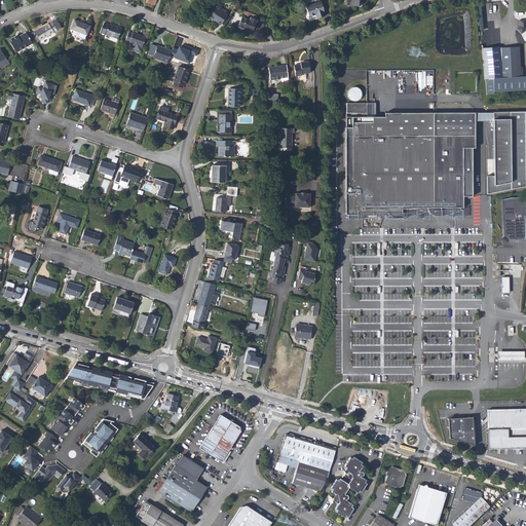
[(315,14),(317,19),(325,15),(324,11),(325,11),(321,1),(305,6),(307,12),(305,13),(305,17),(315,14)]
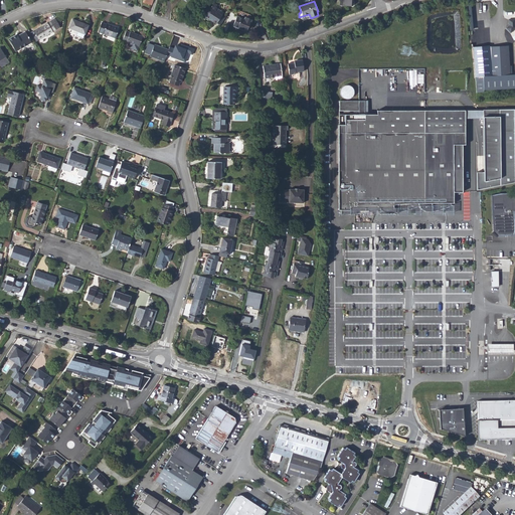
[(205,15),(208,18),(216,23),(220,16),(221,14),(214,10),(216,7),(214,7),(216,4),(212,2),(209,7),(207,10),(204,8),(200,15),(204,17),(205,15)]
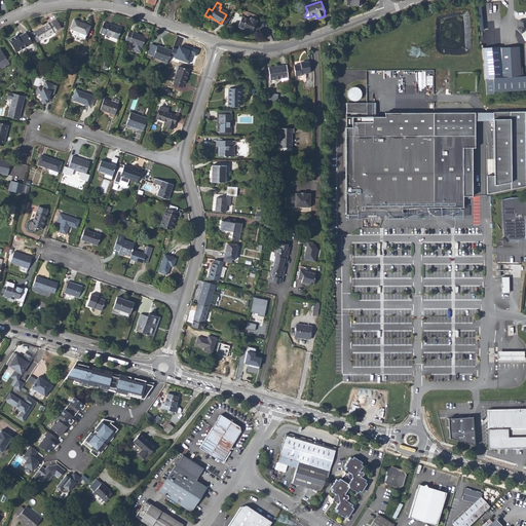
[(237,27),(252,32),(257,20),(250,16),(249,19),(241,15),(237,27)]
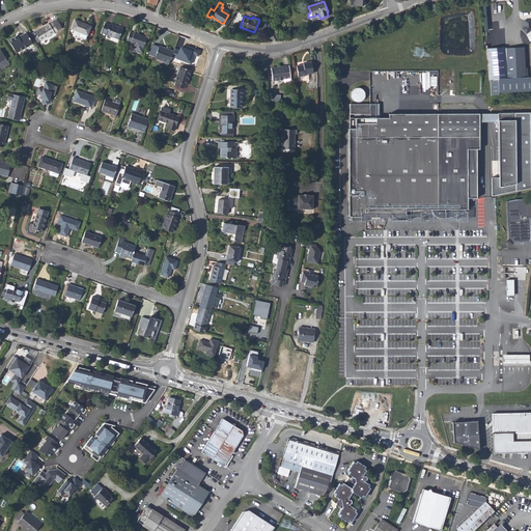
[(530,16),(525,16),(525,22),(522,25),(526,30),(530,24),(530,16)]
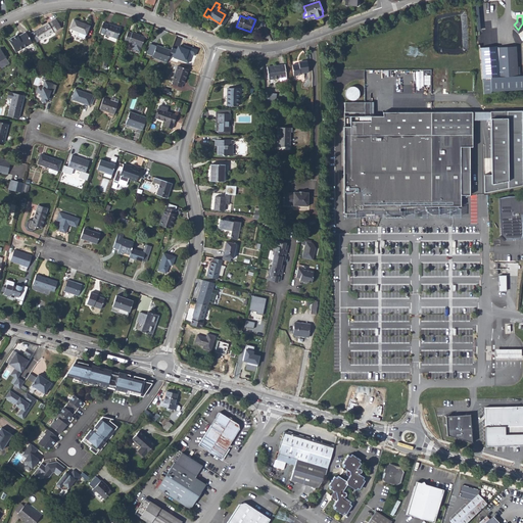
[(40,41),(61,28),(60,27),(56,20),(56,18),(40,28),(41,29),(35,32),(40,41)]
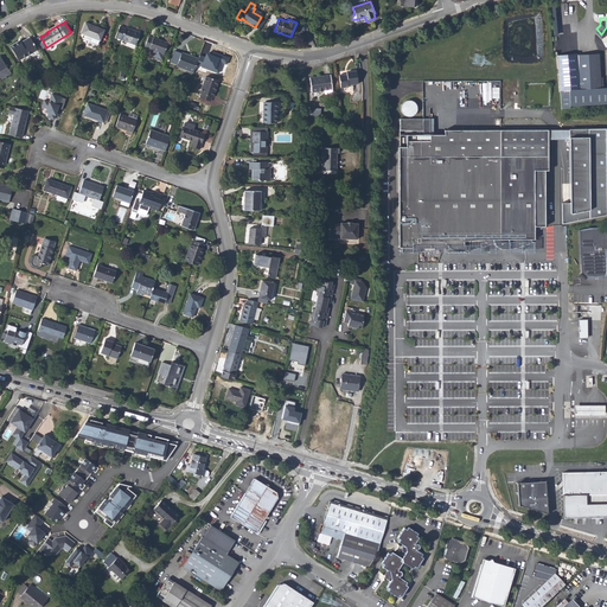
[(100,40),(101,40),(104,30),(85,21),(81,33),(88,36),(100,40)]
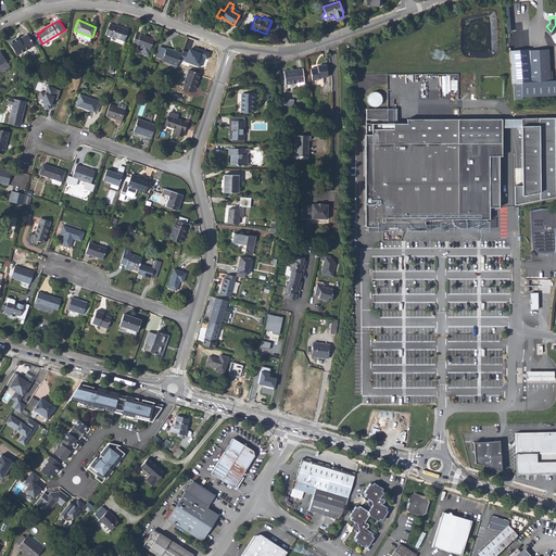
[(124,41),(128,30),(115,25),(115,26),(110,24),(106,35),(124,41)]
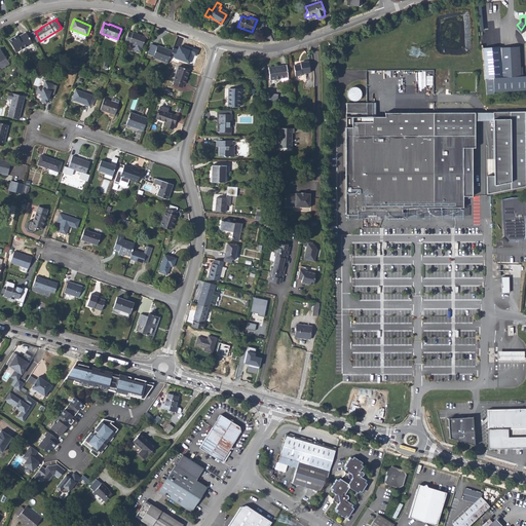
[(33,43),(36,41),(30,30),(26,32),(33,43)]
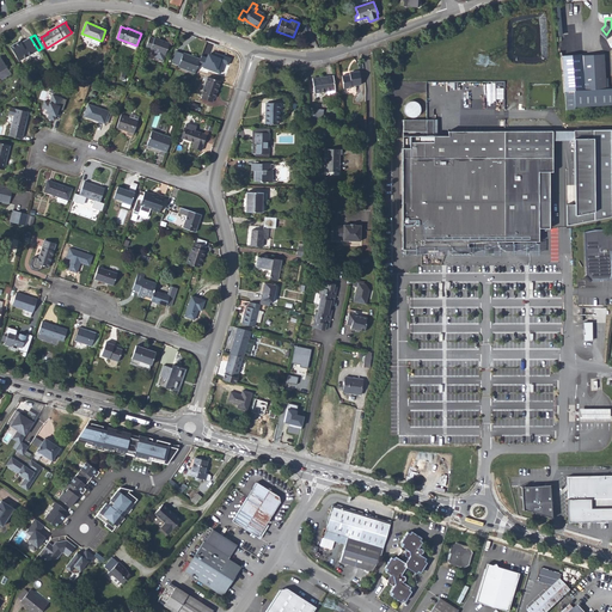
[(165,55),(170,43),(154,37),(154,38),(150,36),(146,47),(165,55)]
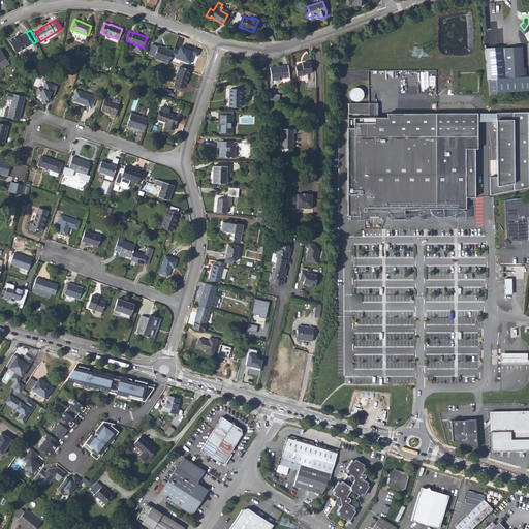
[(8,40),(16,53),(33,43),(26,32),(18,36),(19,38),(17,39),(16,36),(8,40)]
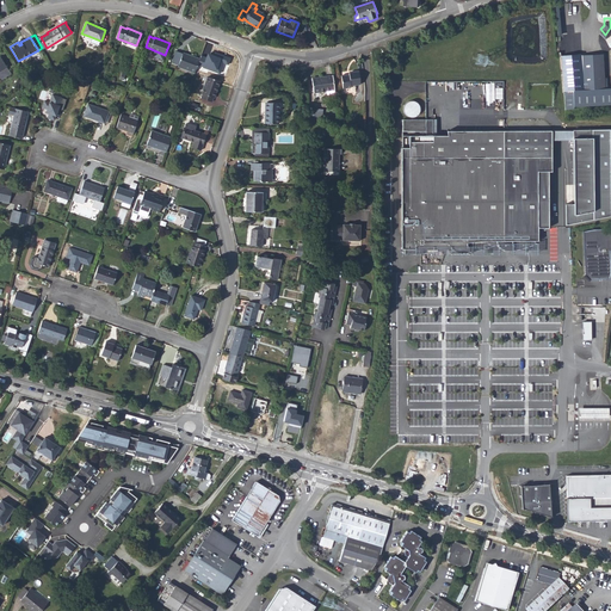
[(197,65),(199,59),(174,49),(170,63),(195,73),(197,65)]
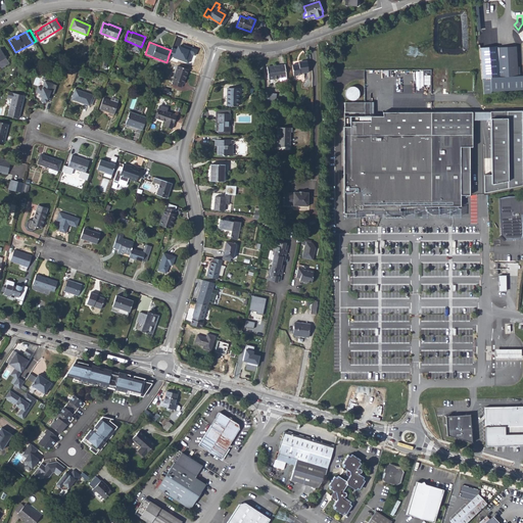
[(195,55),(198,49),(184,44),(183,47),(178,45),(177,49),(172,48),(171,50),(169,55),(187,61),(189,53),(195,55)]
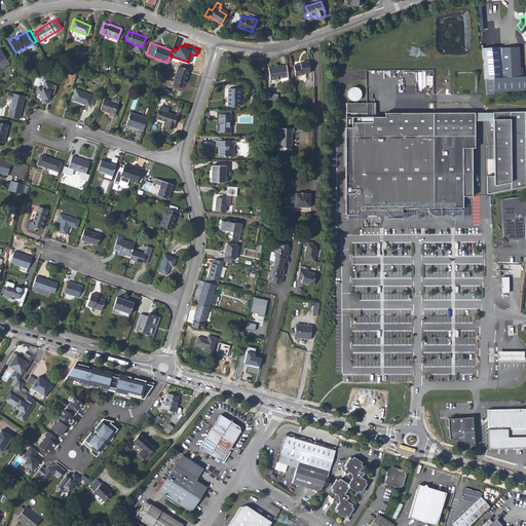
[(518,48),(500,49),(501,78),(519,77),(518,48)]
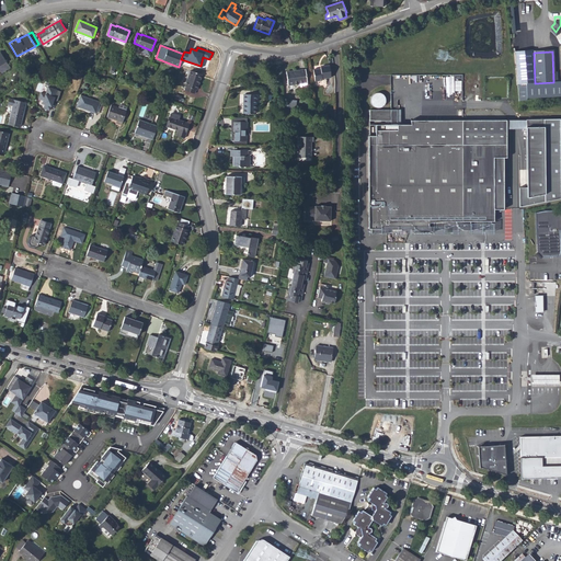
[(0,73),(10,68),(0,53),(0,73)]
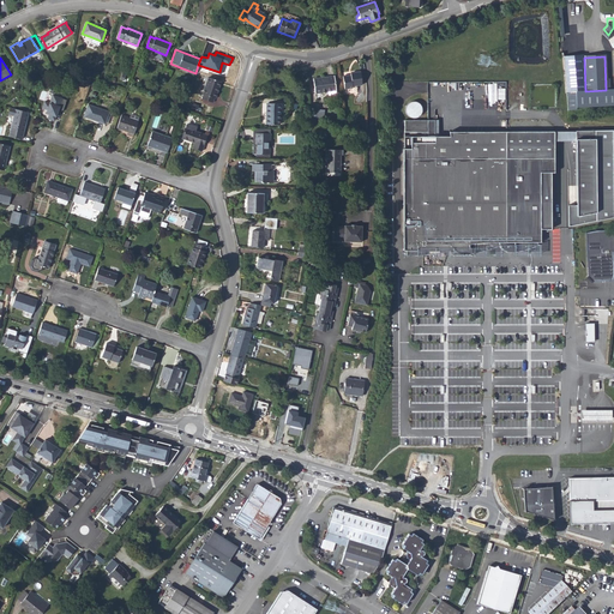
[(348,76),(343,77),(344,89),(353,88),(353,85),(362,84),(360,72),(351,73),(351,76),(348,76)]
